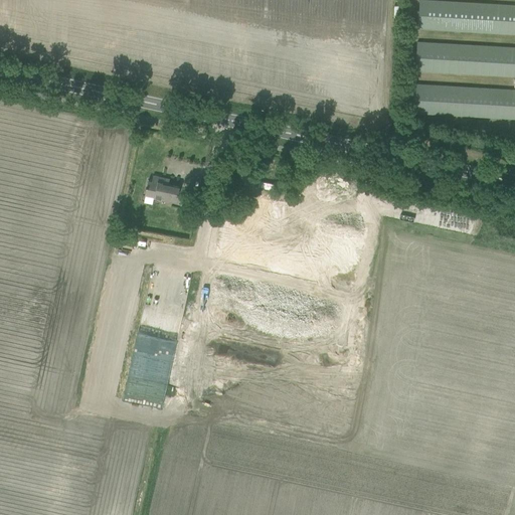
[(417,28),(514,33),(514,5),(419,0),(417,28)]
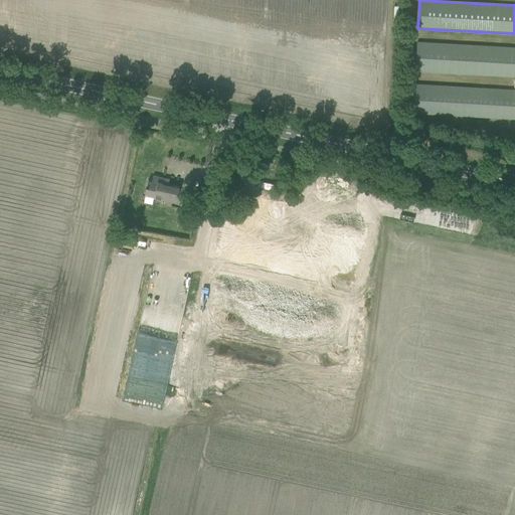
[(415,70),(514,75),(514,47),(417,42),(415,70)]
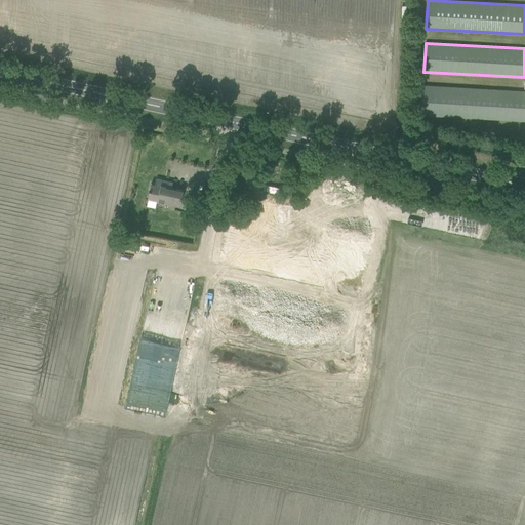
[(421,115),(524,120),(524,91),(422,86),(421,115)]
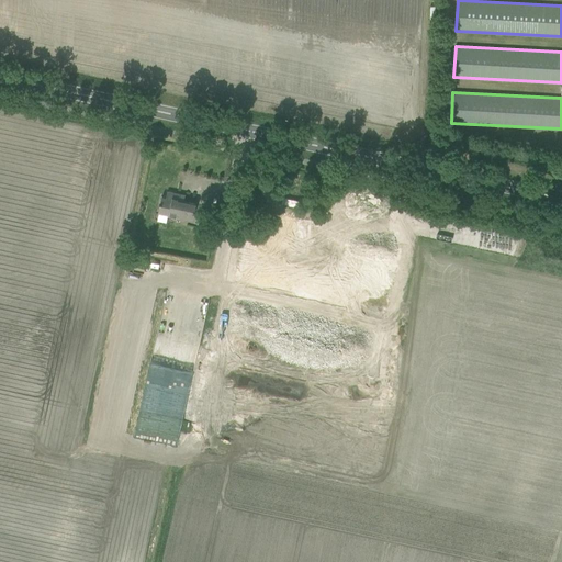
[(168,216),(183,220),(184,217),(192,220),(195,204),(183,201),(184,195),(167,192),(166,198),(164,197),(161,197),(160,199),(161,199),(158,212),(168,214),(168,216)]
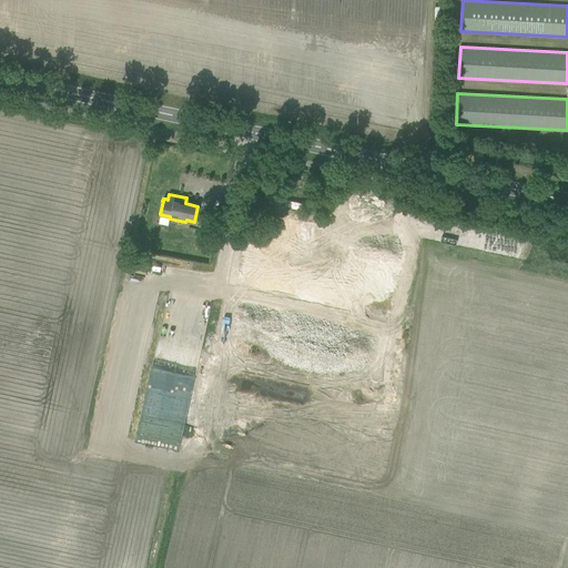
[(322,241),(344,246),(345,241),(323,235),(322,241)]
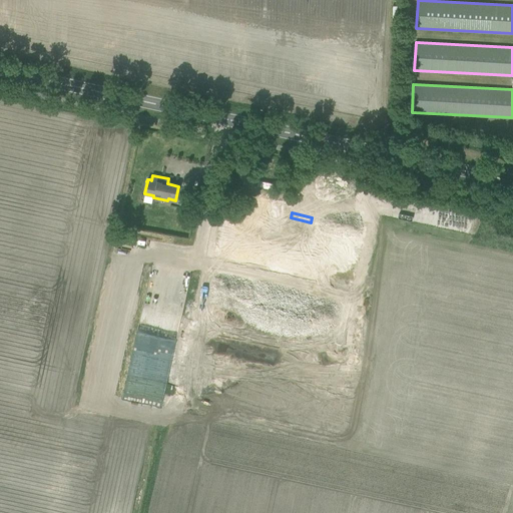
[(146,403),(162,406),(167,378),(158,376),(158,381),(152,380),(151,386),(144,385),(143,388),(152,390),(152,394),(155,394),(154,399),(147,398),(146,403)]
